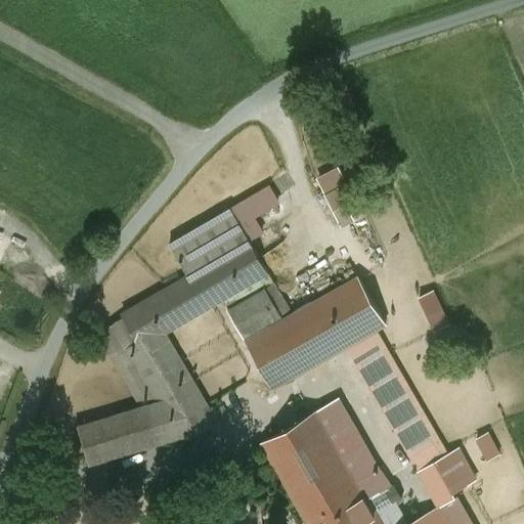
[(329,191),(345,222),(363,213),(347,182),(329,191)]
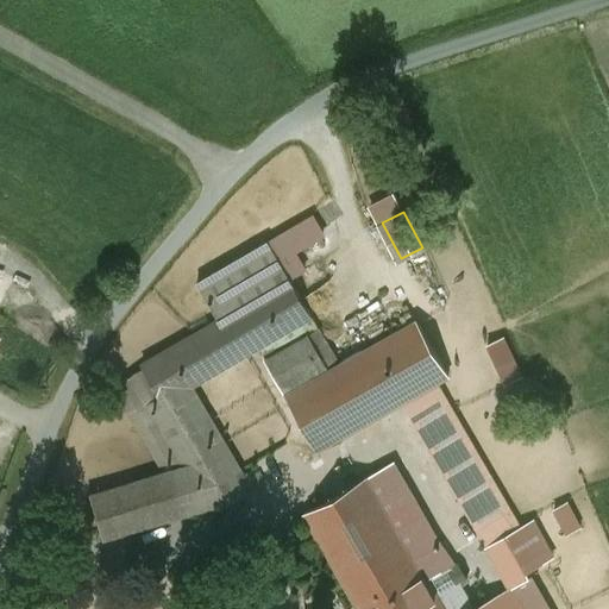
[(198,283),(219,320),(290,278),(269,242),(198,283)]
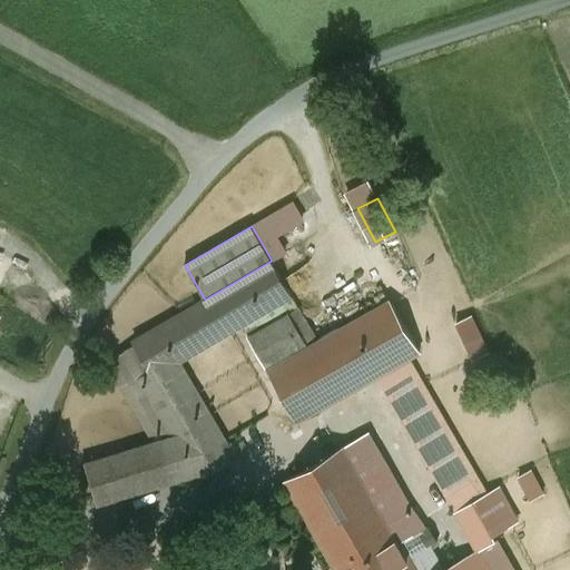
[(135,345),(108,361),(156,442),(178,480),(196,474),(198,479),(235,458),(182,365),(182,361),(242,325),(292,296),(272,261),(205,300),(133,341),(135,345)]
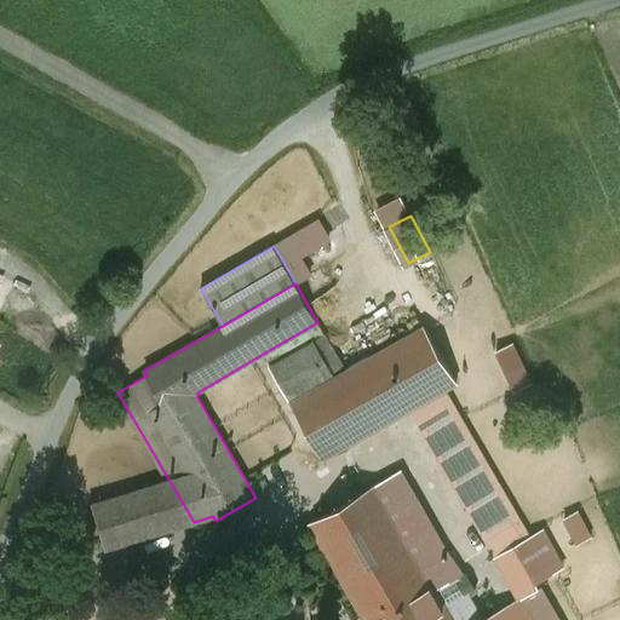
[(317,322),(263,354),(292,402),(346,372),(317,322)]
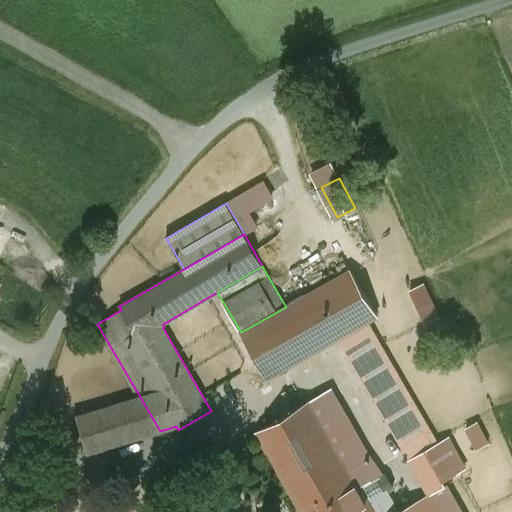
[(286,307),(241,332),(267,378),(339,338),(367,322),(377,316),(350,270),(286,307)]
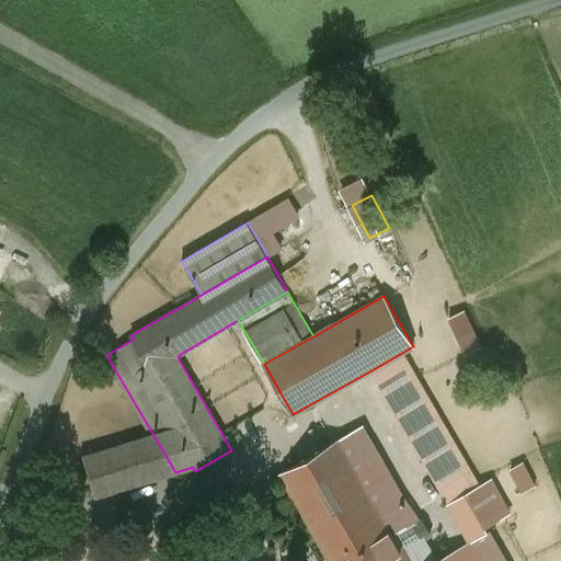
[(470,352),(487,344),(469,307),(453,315),(470,352)]
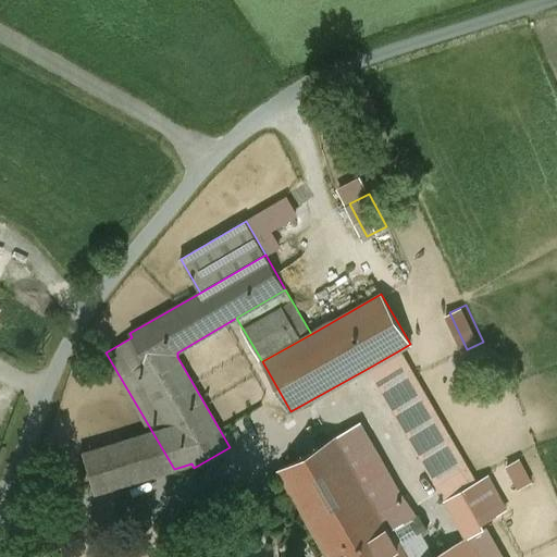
[(399,350),(369,368),(446,502),(477,483),(475,482),(399,350)]
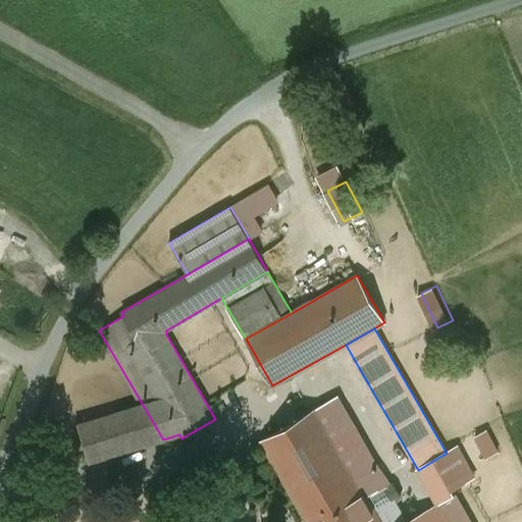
[(355,477),(375,466),(336,397),(315,409),(355,477)]
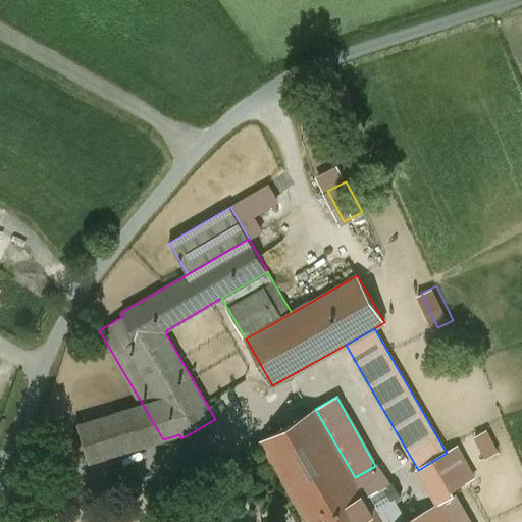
[(86,462),(163,439),(143,405),(74,424),(86,462)]
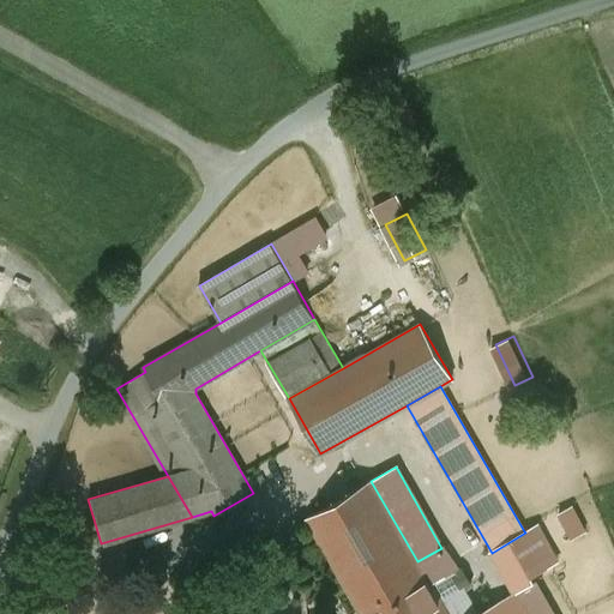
[(447,613),(431,585),(417,561),(371,481),(307,517),(362,613),(447,613)]
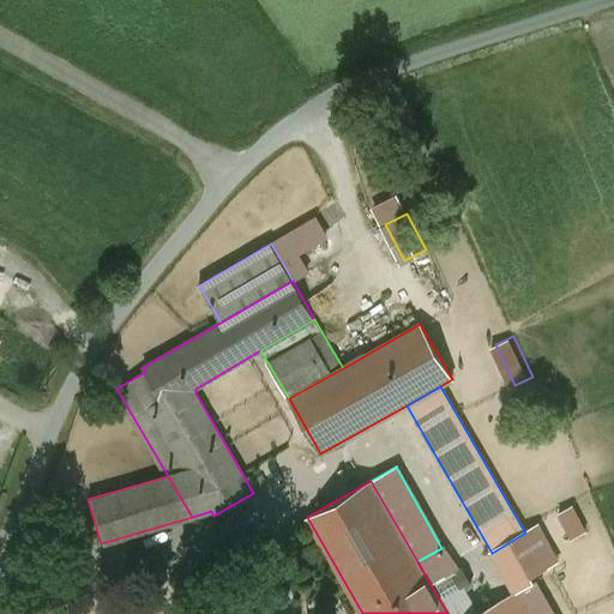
[(577,503),(561,512),(576,536),(591,528),(577,503)]
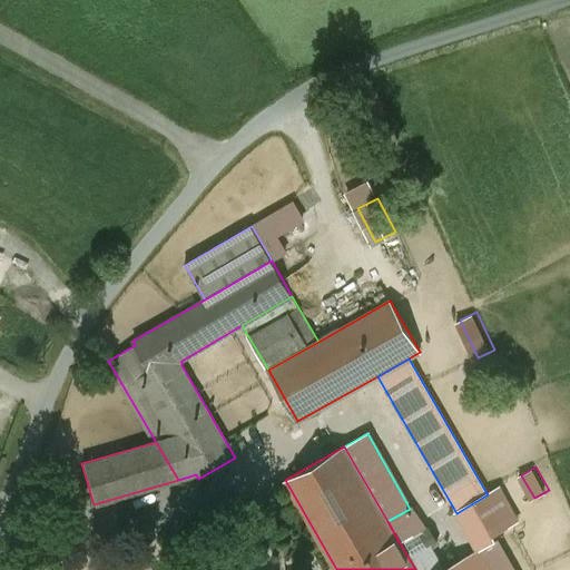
[(499,488),(487,493),(488,494),(457,513),(478,551),(479,550),(494,541),(491,536),(517,520),(499,488)]
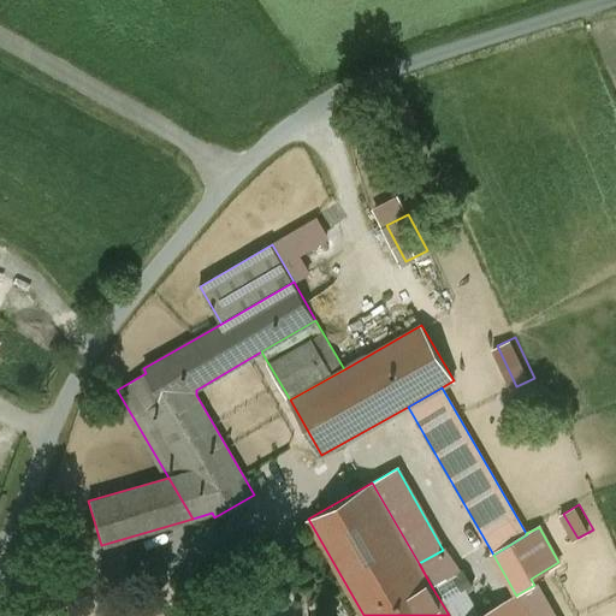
[(443,550),(419,563),(432,587),(456,573),(443,550)]
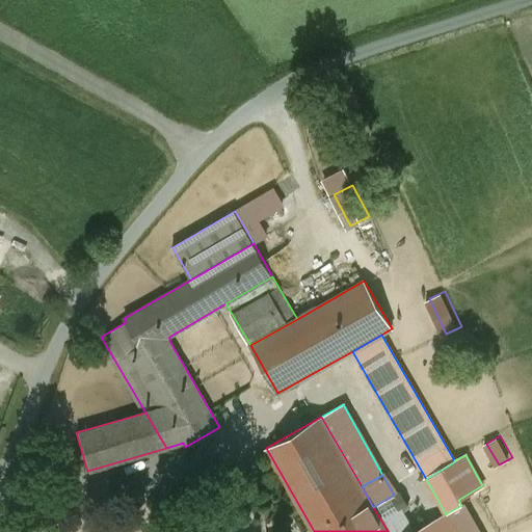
[(461,505),(447,513),(457,531),(478,531),(462,505),(461,505)]
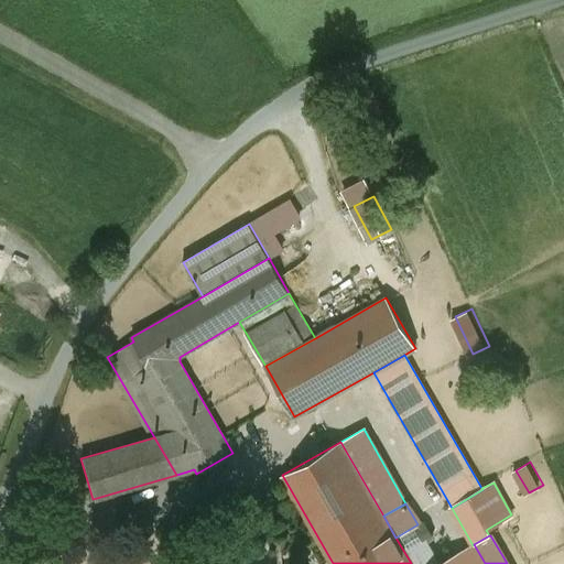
[(485,563),(474,544),(473,545),(454,556),(453,555),(437,563),(485,563)]
